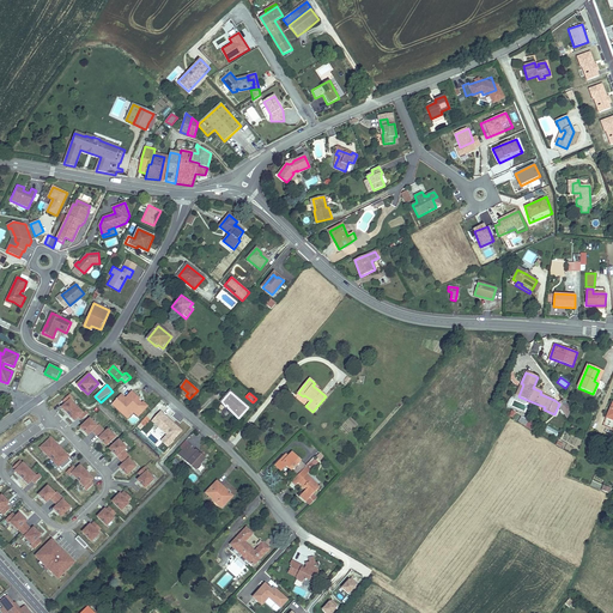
[(149,407),(132,394),(127,400),(122,396),(113,408),(128,420),(135,416),(140,419),(149,407)]
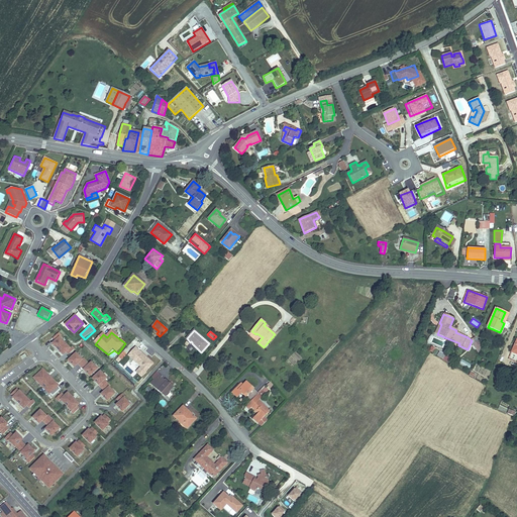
[(70,349),(61,338),(53,344),(63,355),(70,349)]
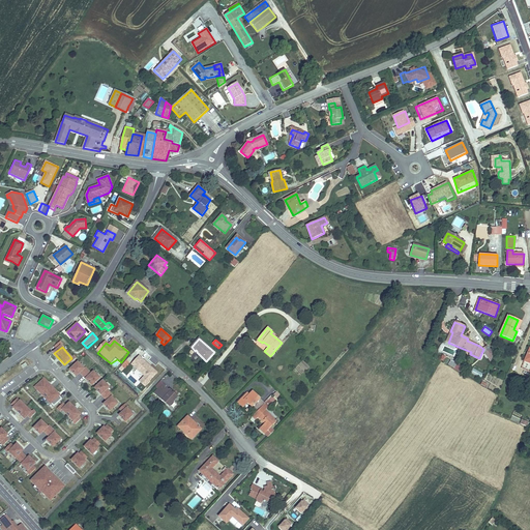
[(143,360),(139,356),(131,364),(144,376),(140,382),(145,386),(157,373),(150,365),(149,366),(147,364),(143,360)]
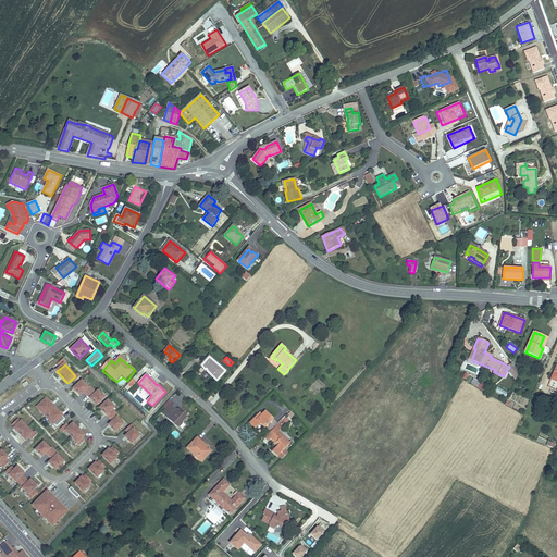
[(82,381),(73,388),(79,395),(84,392),(97,405),(104,397),(98,391),(96,393),(89,386),(88,387),(82,381)]
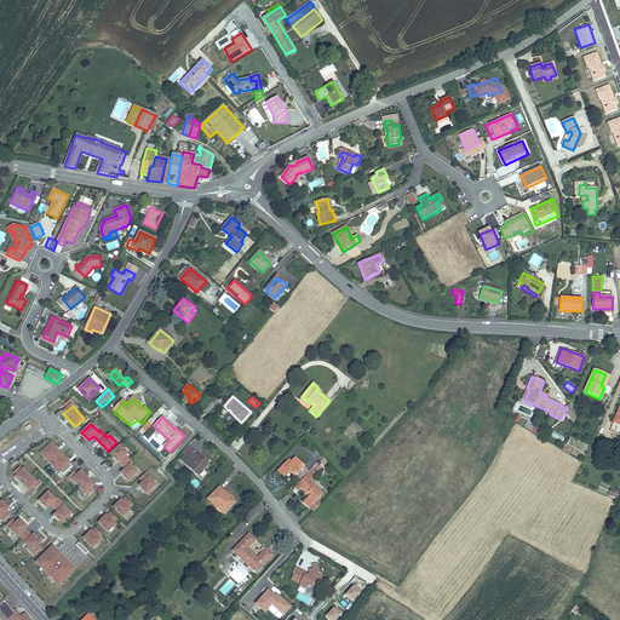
[(69,463),(51,443),(41,454),(59,472),(69,463)]
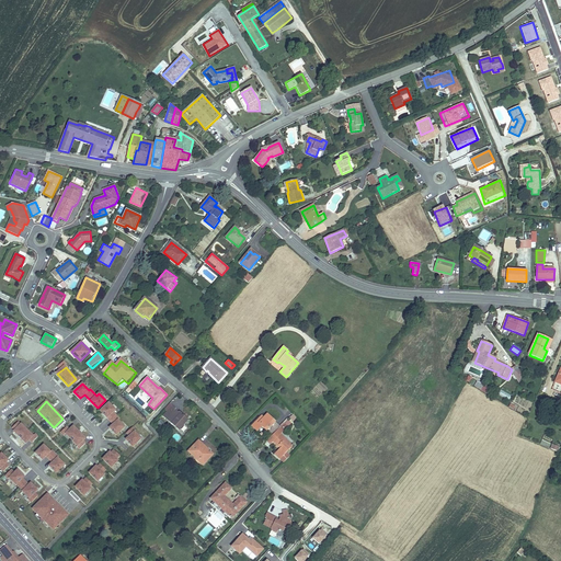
[(109,403),(100,411),(113,424),(110,428),(116,435),(125,427),(118,420),(119,419),(113,412),(115,410),(109,403)]
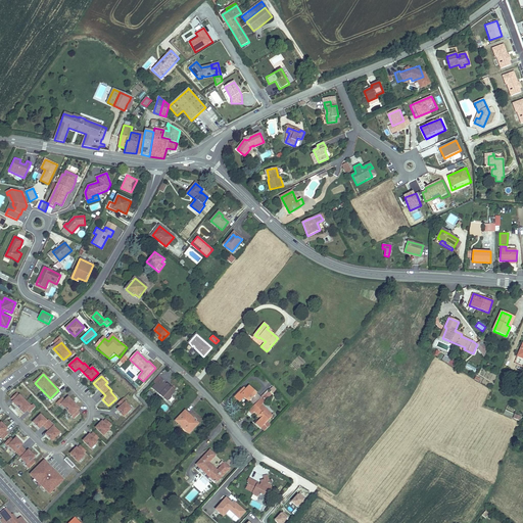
[(175,391),(171,388),(170,389),(167,385),(162,382),(163,381),(158,376),(153,381),(156,384),(152,388),(167,400),(175,391)]
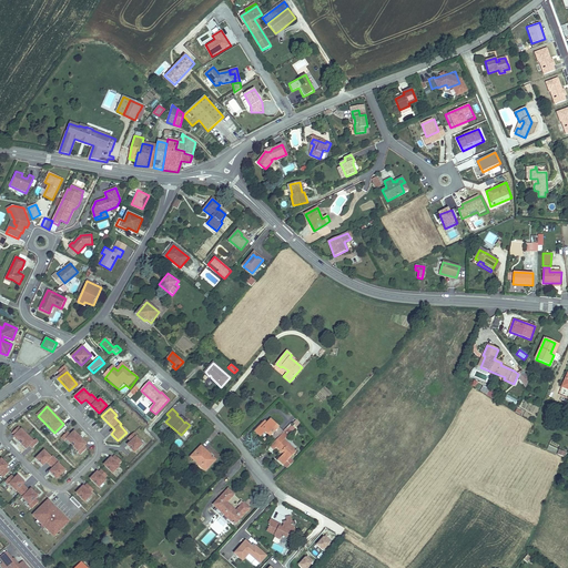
[(271,418),(267,423),(265,425),(263,423),(255,432),(261,437),(266,432),(275,442),(284,433),(287,428),(286,428),(284,430),(271,418)]
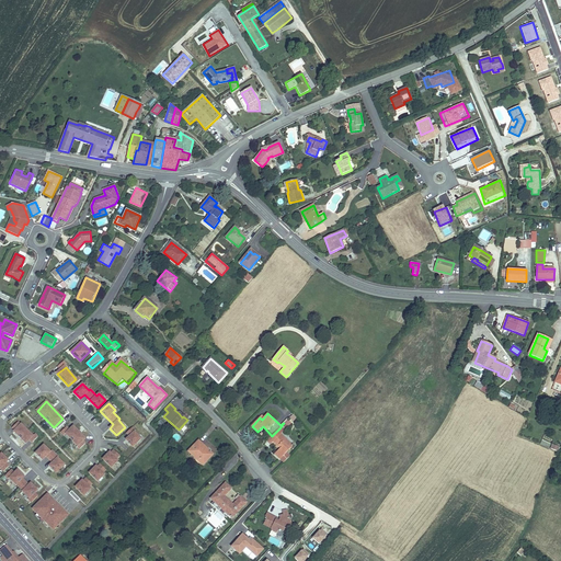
[(33,436),(21,425),(14,433),(25,444),(33,436)]
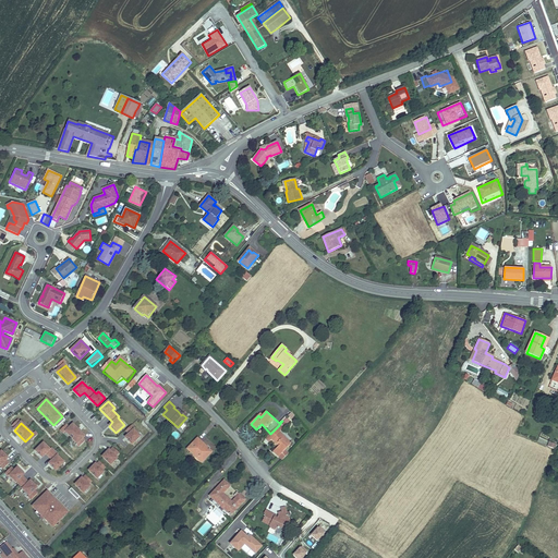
[(86,437),(74,425),(65,433),(79,445),(86,437)]
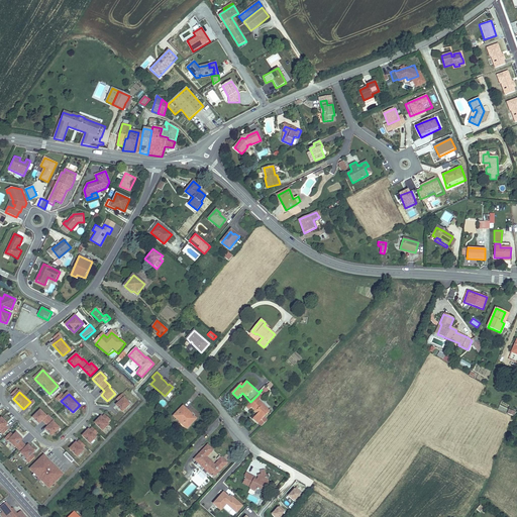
[(122,394),(116,399),(119,402),(116,405),(122,411),(130,404),(124,398),(125,397),(122,394)]
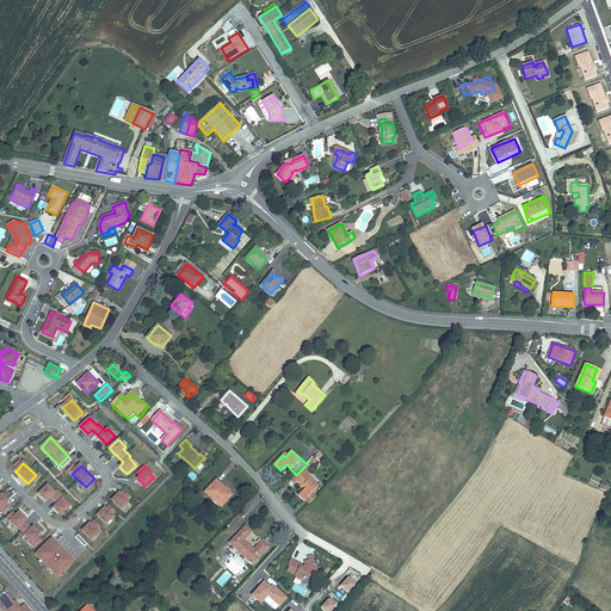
[(306,466),(296,475),(290,481),(295,485),(297,481),(302,486),(303,486),(306,487),(304,488),(302,492),(308,498),(315,489),(314,487),(318,483),(306,473),(309,469),(306,467),(306,466)]
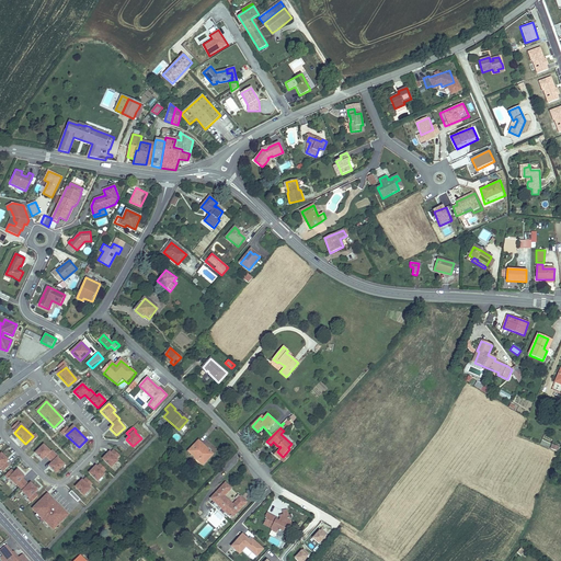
[(199,459),(197,461),(203,466),(214,455),(210,451),(209,453),(207,450),(208,449),(198,441),(187,451),(191,455),(193,454),(199,459)]
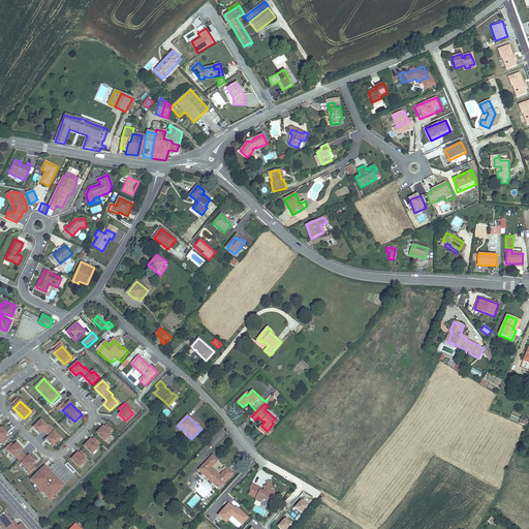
[(41,419),(33,428),(39,434),(43,430),(50,436),(47,439),(53,445),(61,438),(55,432),(55,431),(49,425),(48,426),(41,419)]
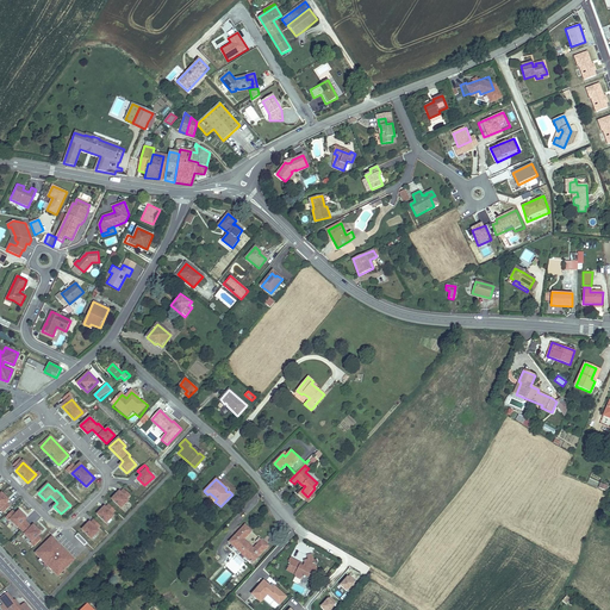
[(0,509),(4,512),(11,506),(7,503),(10,500),(1,493),(0,492),(0,509)]
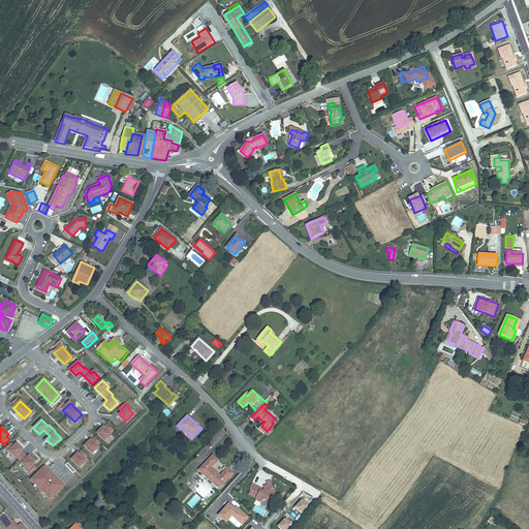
[(114,435),(104,427),(97,434),(107,442),(114,435)]
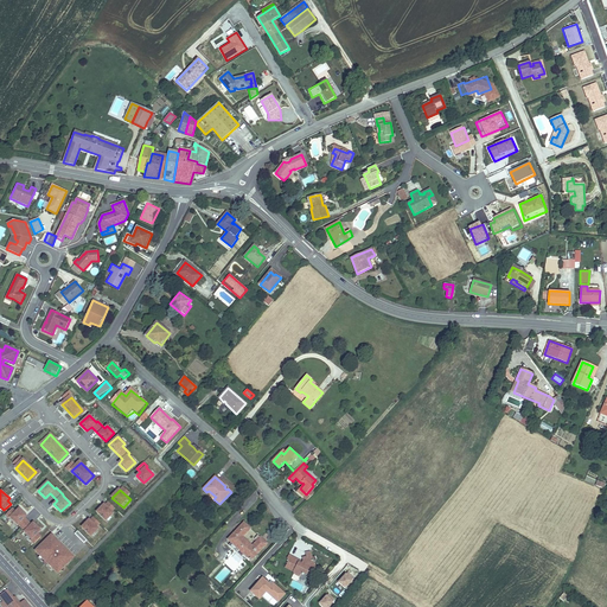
[(115,516),(104,506),(96,513),(107,524),(115,516)]
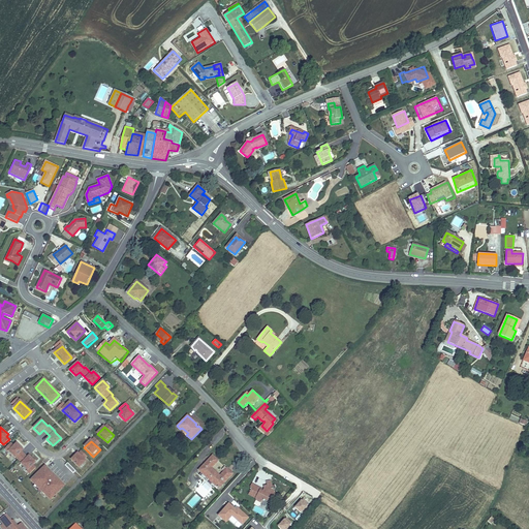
[(10,443),(5,448),(8,453),(9,452),(16,458),(16,457),(22,463),(21,464),(28,470),(27,471),(30,474),(35,468),(32,465),(35,462),(29,456),(27,458),(21,452),(23,449),(17,443),(13,446),(10,443)]
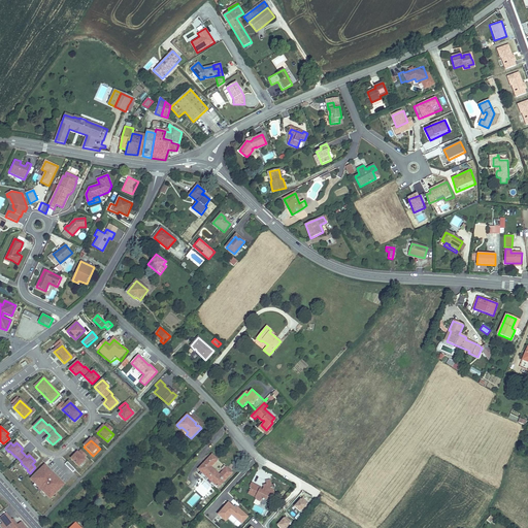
[(88,461),(78,453),(72,460),(81,468),(88,461)]
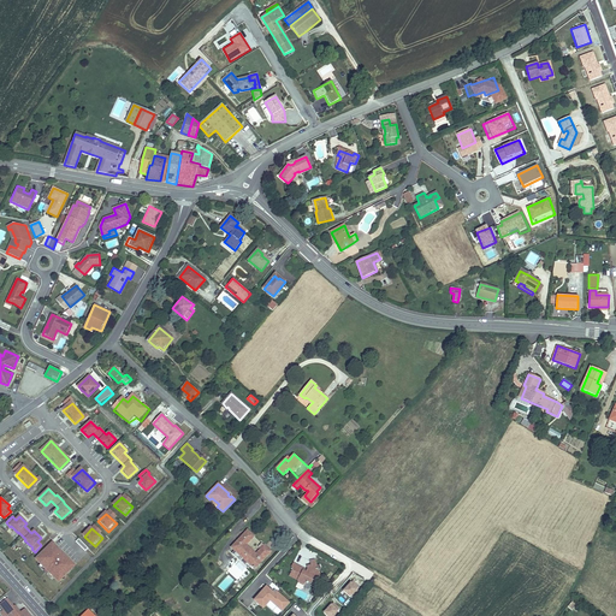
[(254,569),(271,551),(261,543),(259,546),(261,549),(256,555),(246,545),(254,537),(248,531),(231,548),(229,551),(230,551),(232,554),(235,551),(254,569)]
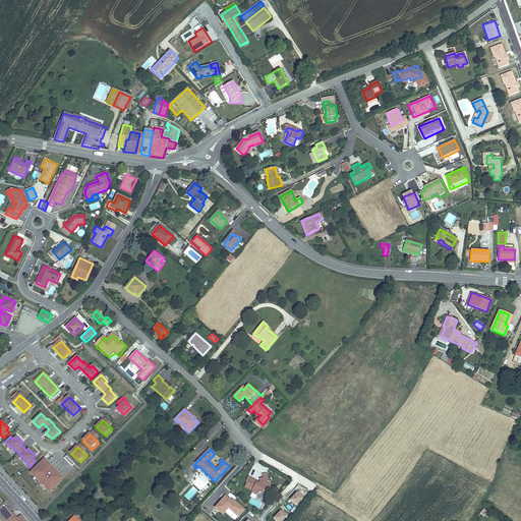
[(72,466),(74,463),(66,456),(64,458),(72,466)]
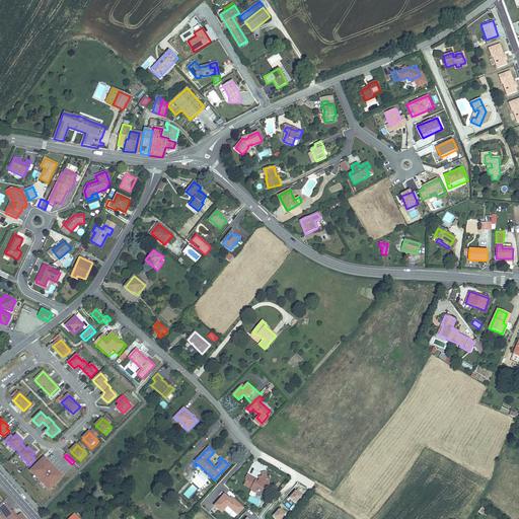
[(64,477),(46,458),(31,472),(52,491),(64,477)]
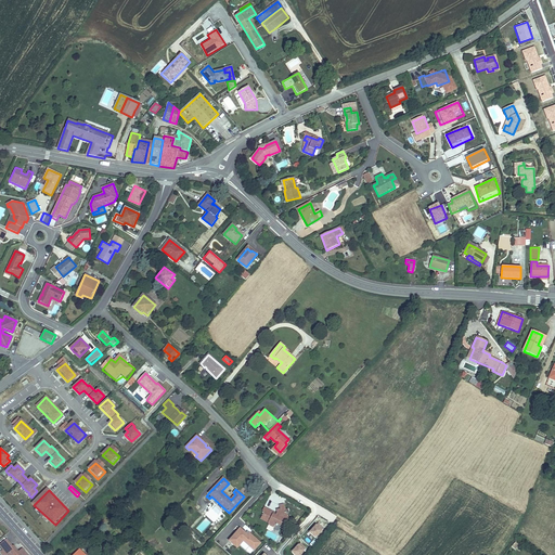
[(279,504),(280,508),(282,513),(281,514),(287,517),(283,503),(279,504)]
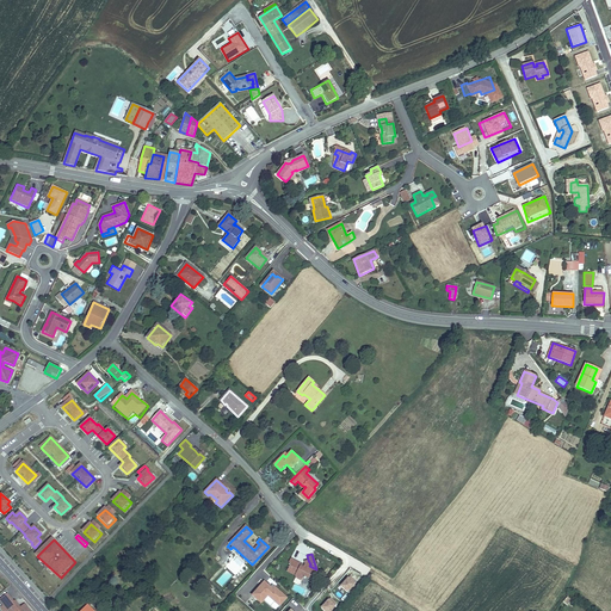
[(236,556),(227,565),(235,574),(239,572),(246,579),(252,573),(236,556)]
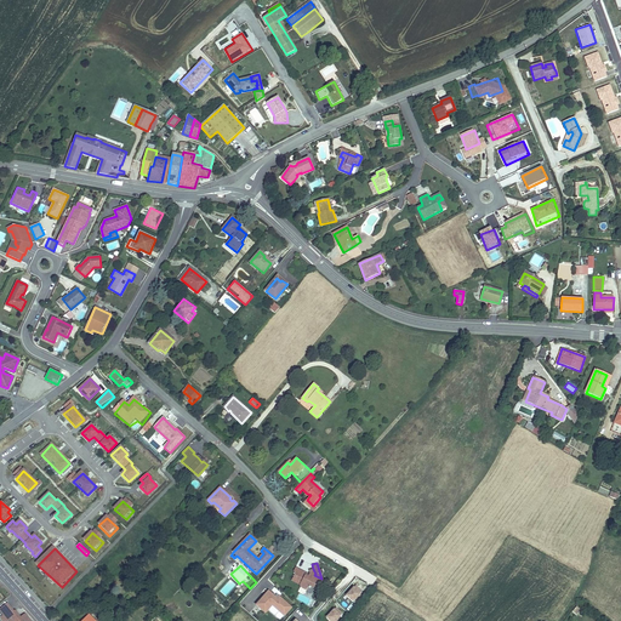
[(311,587),(313,588),(315,584),(320,586),(323,581),(322,579),(314,575),(315,574),(313,569),(309,570),(309,573),(309,575),(308,576),(305,575),(306,575),(305,573),(298,569),(294,570),(295,574),(292,580),(300,584),(301,587),(307,590),(308,588),(311,587)]
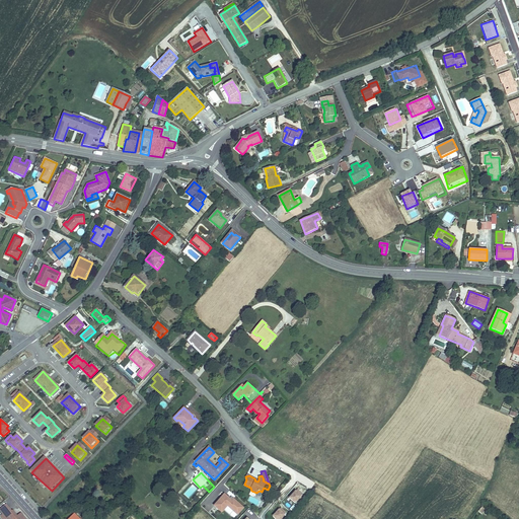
[(297,489),(289,498),(295,503),(302,494),(297,489)]
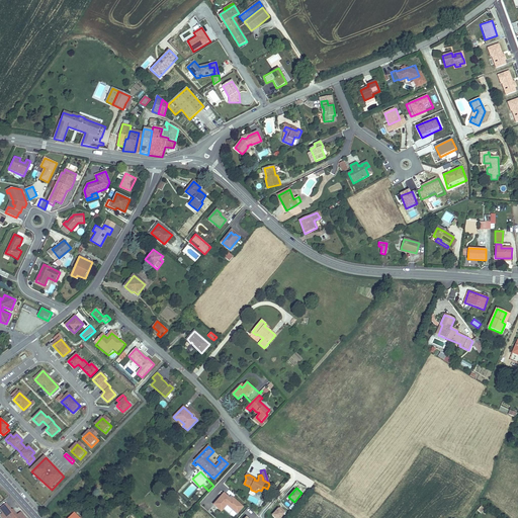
[(237,513),(243,507),(234,498),(232,500),(230,498),(225,493),(213,504),(222,511),(227,505),(237,513)]
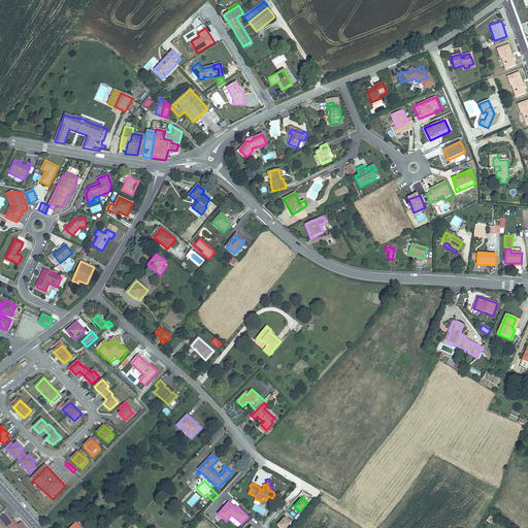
[(22,523),(17,517),(12,520),(18,526),(22,523)]
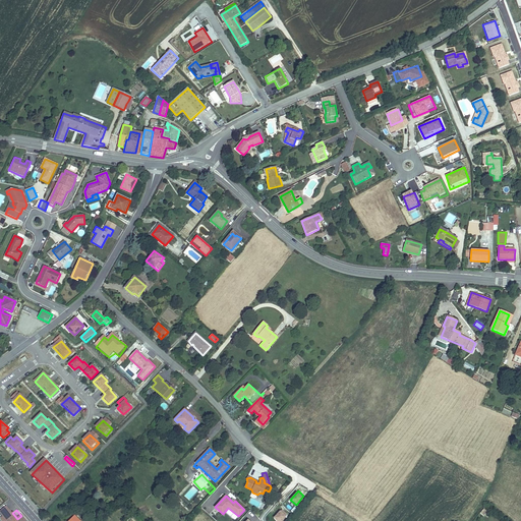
[(274,518),(277,520),(281,520),(287,515),(282,510),(274,518)]
